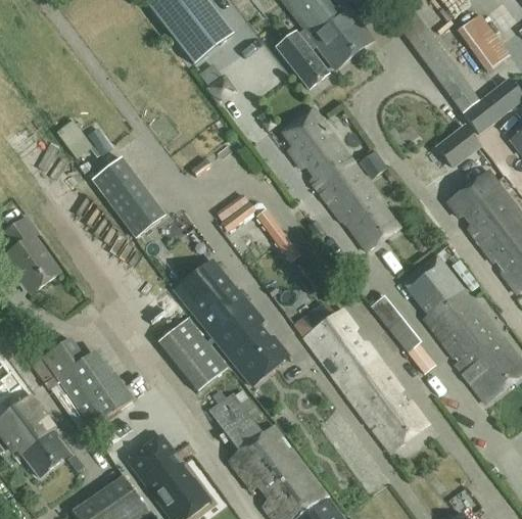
[(144,0),(194,62),(233,32),(208,0),(144,0)]
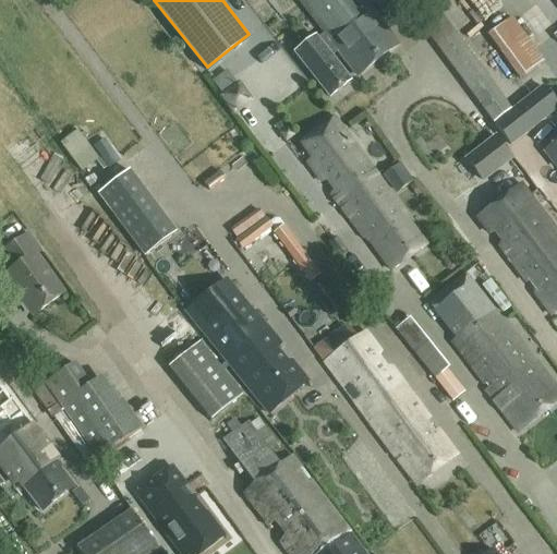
[(301,0),(325,29),(318,35),(316,33),(295,49),(330,93),(351,76),(331,52),(338,47),(359,73),(399,41),(366,0),(301,0)]
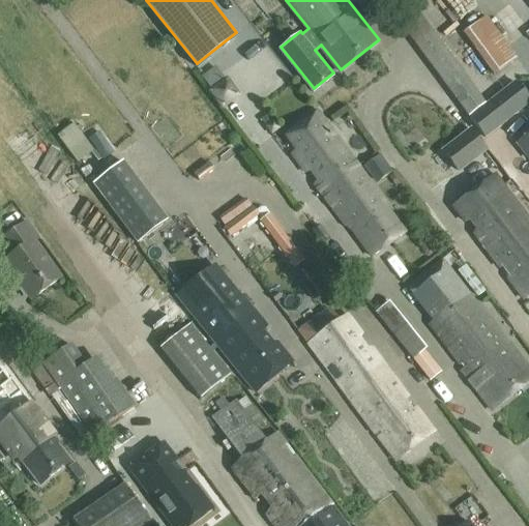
[(477,124),(494,112),(420,11),(412,0),(393,0),(388,4),(403,23),(477,124)]
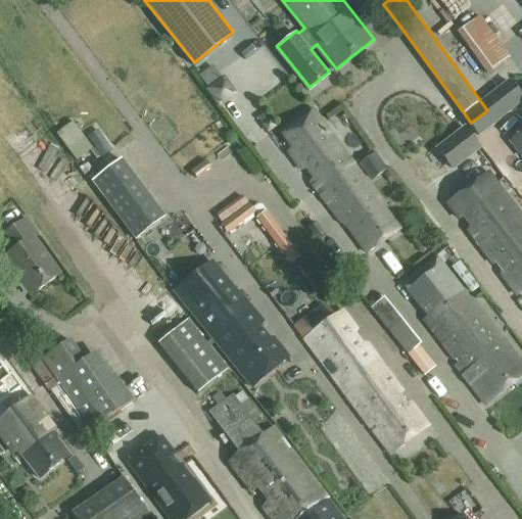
[(447,24),(464,8),(457,1),(440,15),(447,24)]
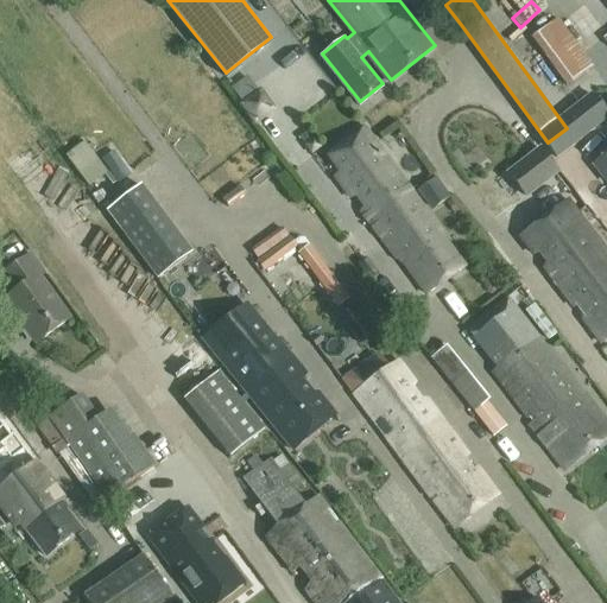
[(557,16),(551,6),(526,26),(532,33),(531,33),(567,82),(594,62),(558,14),(557,16)]
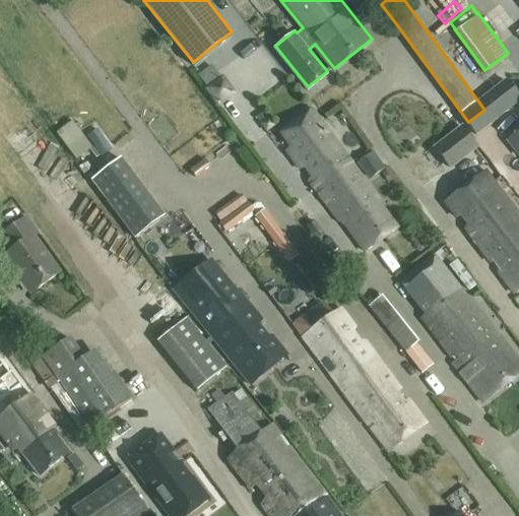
[(211,60),(198,69),(206,80),(219,70),(211,60)]
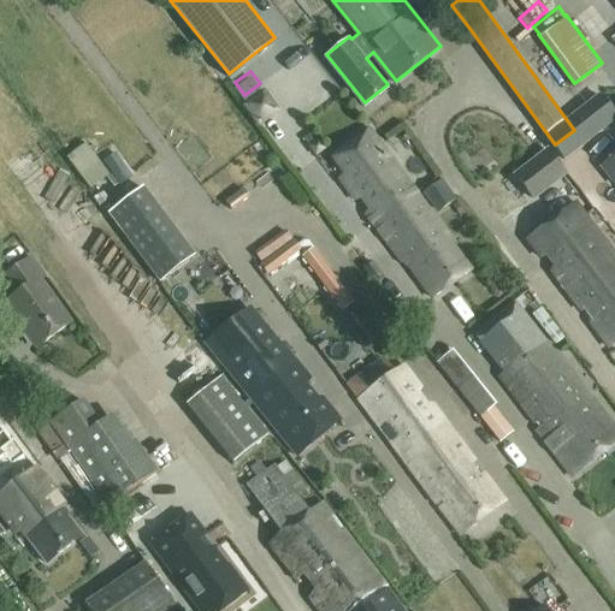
[(614,111),(601,92),(572,114),(589,137),(614,116),(614,111)]
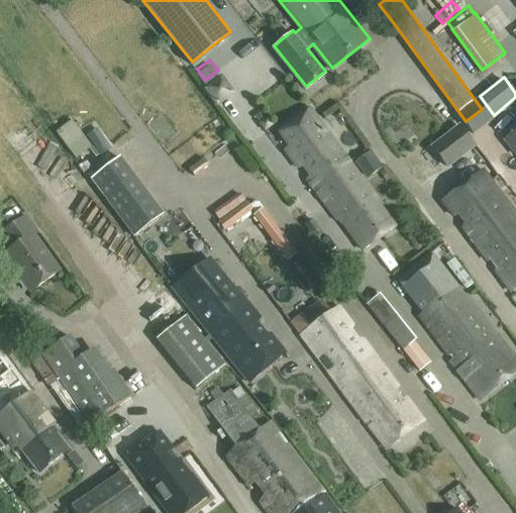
[(292,142),(286,147),(338,217),(340,215),(364,247),(395,223),(374,194),(376,193),(311,106),(281,129),(292,142)]
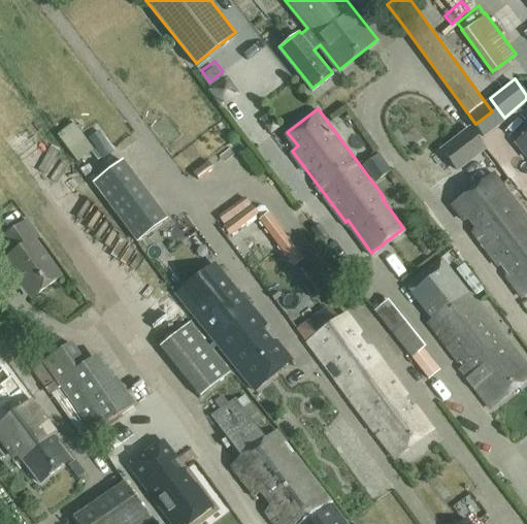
[(95,144),(91,140),(74,116),(57,128),(67,141),(77,157),(95,144)]
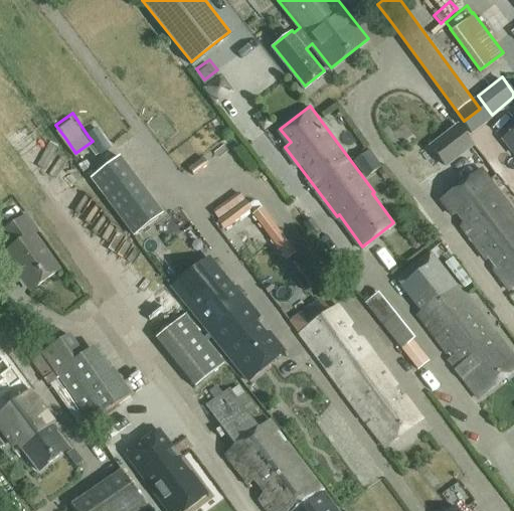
[(446,166),(475,143),(458,121),(430,143),(446,166)]
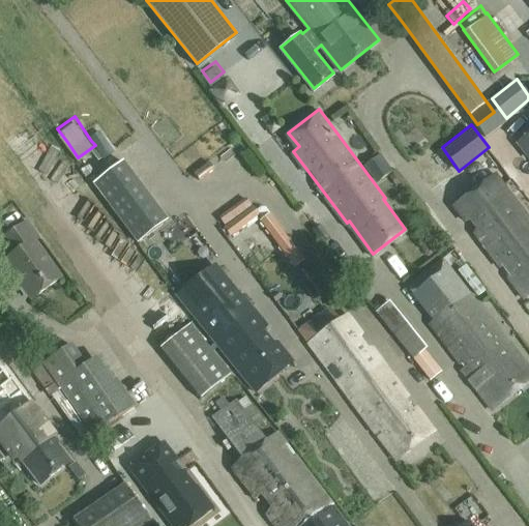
[(528,133),(520,141),(528,153),(528,133)]
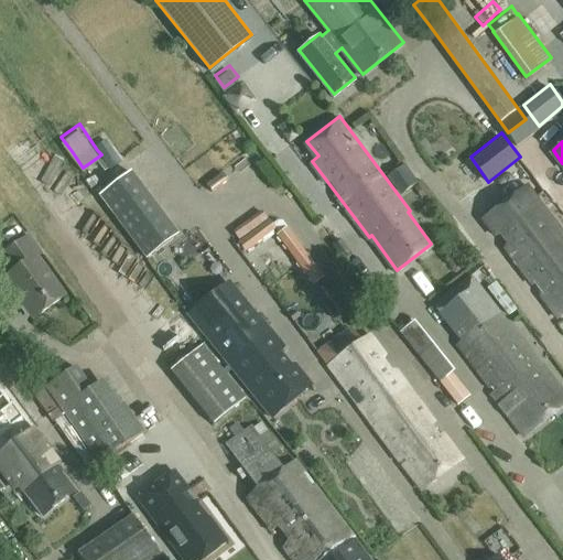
[(177,237),(168,225),(173,221),(134,171),(105,194),(152,257),(177,237)]
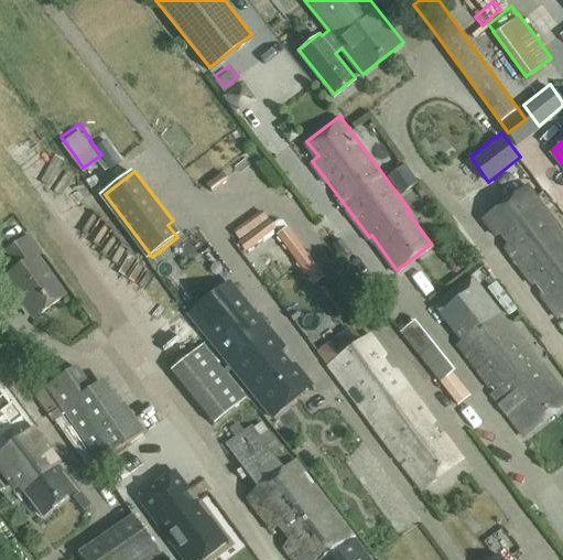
[(399,194),(411,189),(402,171),(390,176),(399,194)]
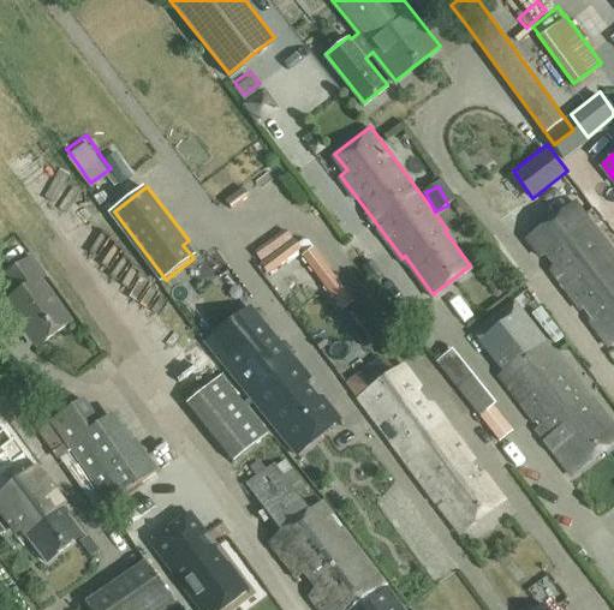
[(528,235),(541,253),(548,250),(555,261),(550,267),(580,306),(585,304),(594,314),(590,317),(609,344),(613,340),(613,252),(574,201),(528,235)]
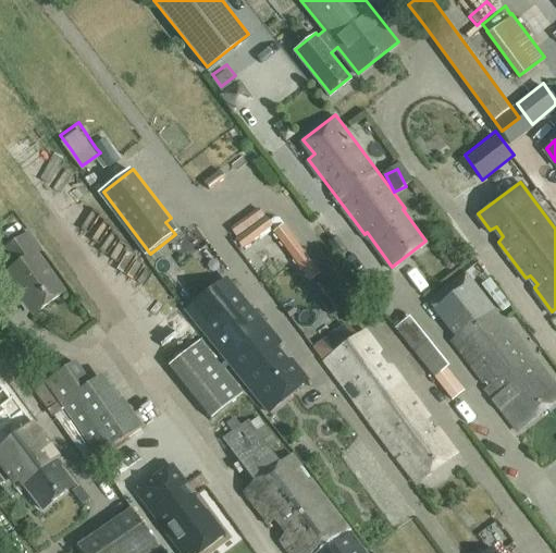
[(236,236),(243,246),(273,223),(266,213),(236,236)]
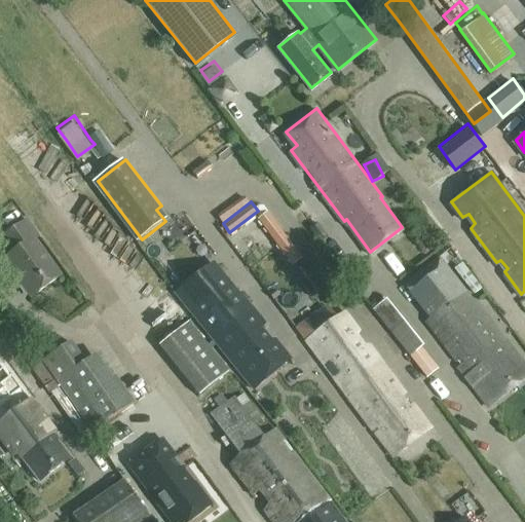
[(62,272),(35,236),(38,234),(27,218),(1,235),(11,250),(2,256),(11,269),(13,268),(32,294),(62,272)]
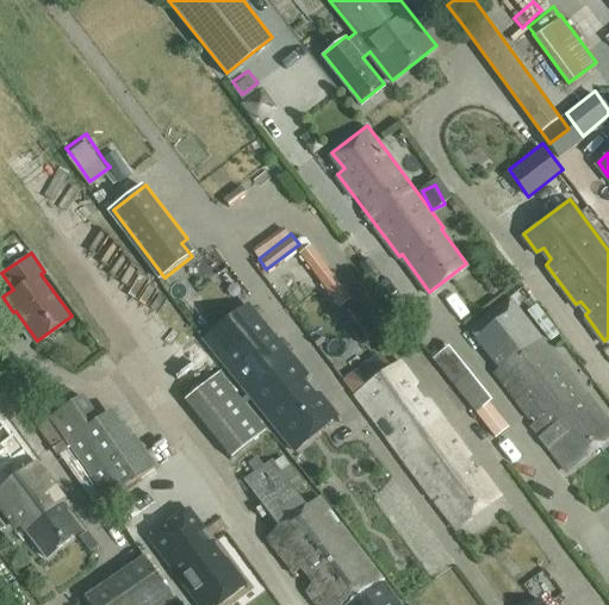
[(608,418),(578,380),(555,351),(511,294),(468,326),(501,365),(495,369),(532,416),(533,415),(536,419),(533,423),(570,468),(608,436),(608,418)]
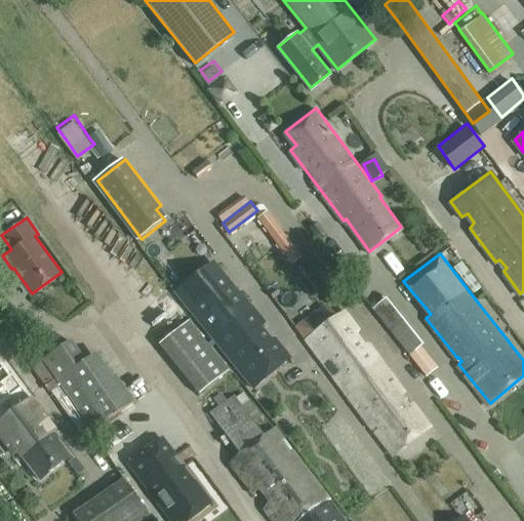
[(252,305),(253,304),(241,288),(239,289),(213,258),(177,289),(185,298),(214,335),(252,305)]
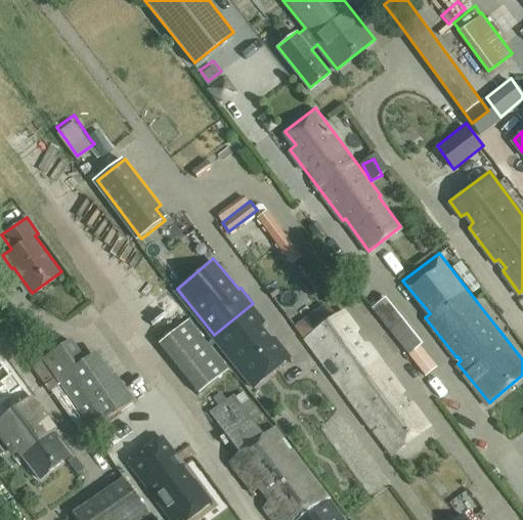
[(372,306),(408,352),(420,343),(423,341),(386,295),(372,306)]
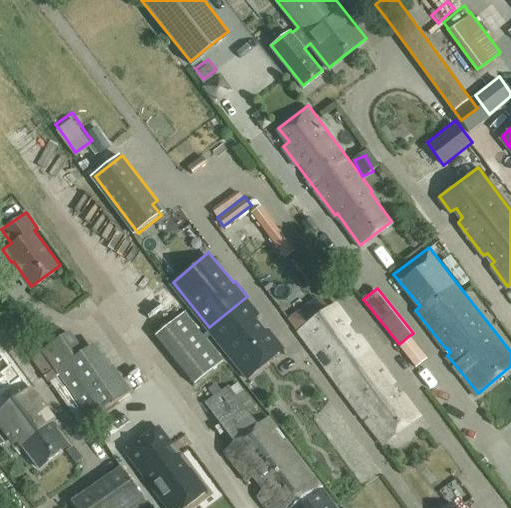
[(333,375),(370,347),(359,332),(354,334),(347,324),(349,320),(336,301),(327,306),(317,293),(290,315),(289,316),(299,327),(298,327),(333,375)]
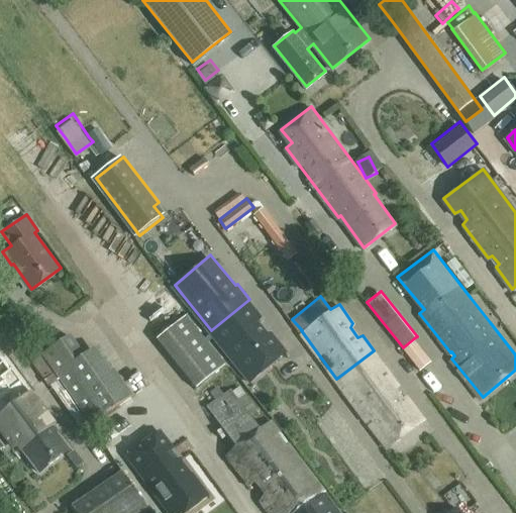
[(211,330),(210,331),(249,380),(286,350),(270,330),(266,332),(258,323),(262,316),(248,300),(211,330)]
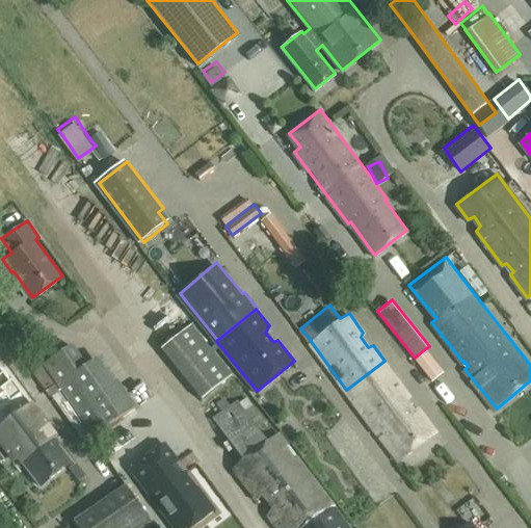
[(160,355),(205,402),(234,374),(189,328),(160,355)]
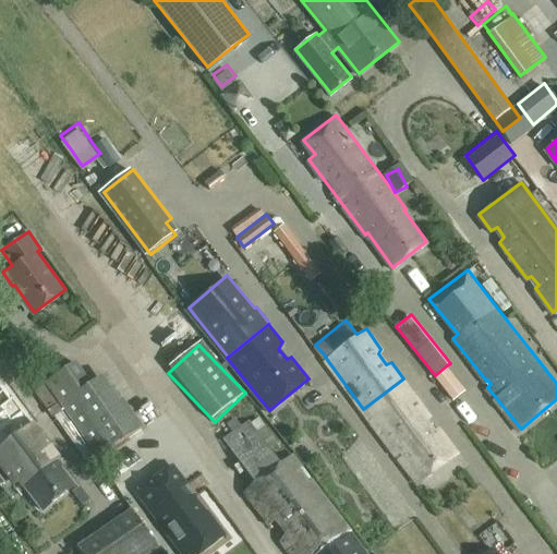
[(465,387),(447,365),(435,375),(452,398),(465,387)]
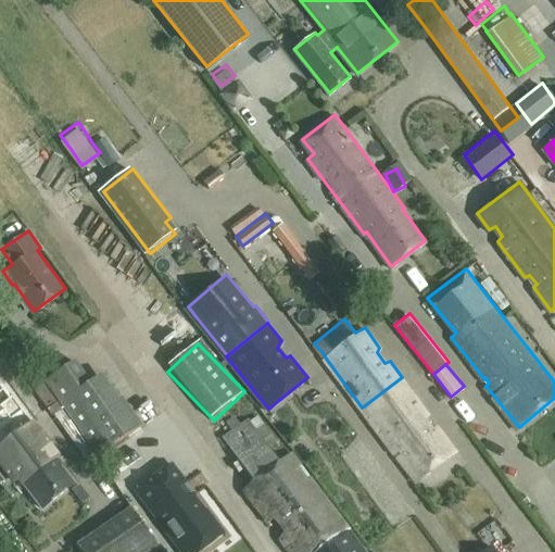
[(137,428),(105,379),(83,394),(67,372),(49,384),(93,454),(137,428)]
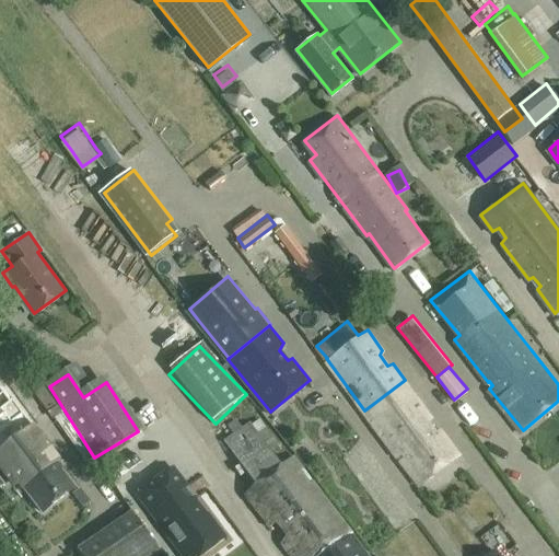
[(405,380),(364,410),(383,435),(420,484),(459,454),(440,428),(435,430),(427,419),(432,416),(405,380)]
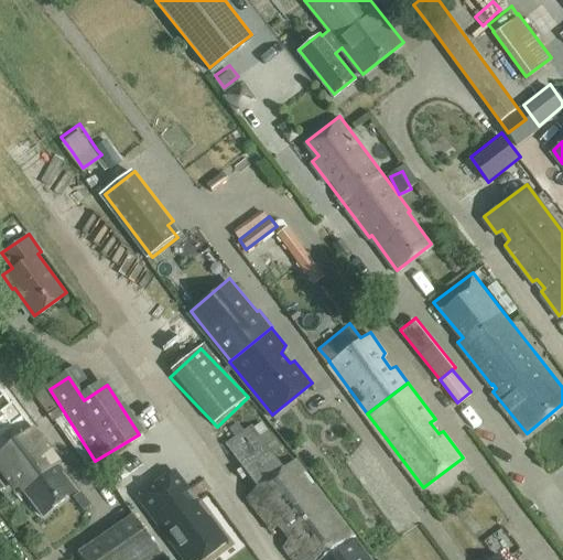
[(6,396),(0,388),(0,465),(15,485),(19,483),(43,513),(76,488),(62,470),(63,469),(57,461),(62,459),(10,392),(6,396)]
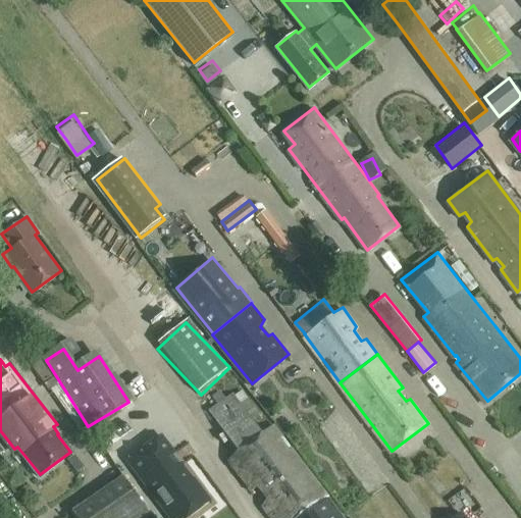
[(248,396),(243,387),(236,394),(233,390),(209,408),(238,449),(226,459),(250,489),(258,483),(267,497),(262,503),(273,517),(346,517),(273,422),(262,430),(252,416),(260,410),(248,396)]
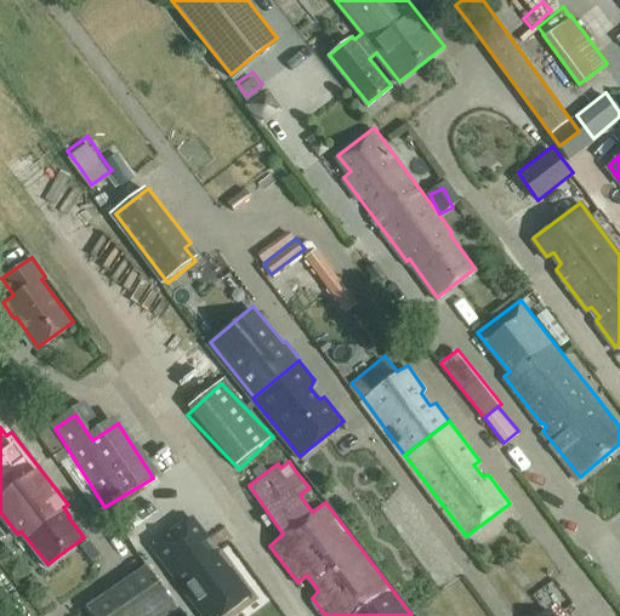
[(228,539),(203,505),(163,532),(221,611),(260,582),(240,555),(233,558),(223,546),(228,539)]
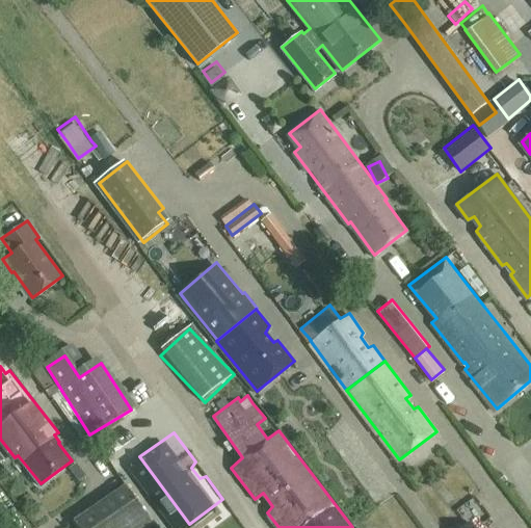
[(81,527),(147,527),(154,523),(126,482),(75,518),(81,527)]
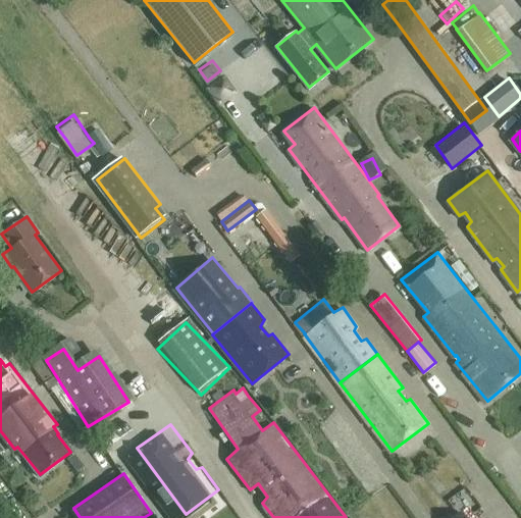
[(467,517),(461,509),(449,517),(467,517)]
